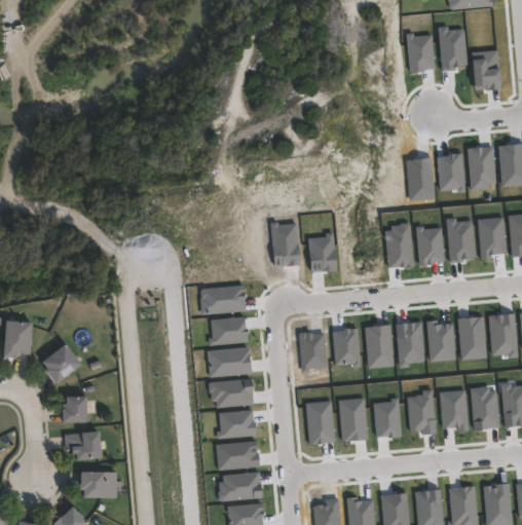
[(32,322),(30,353),(17,353),(17,358),(3,357),(5,321),(32,322)]
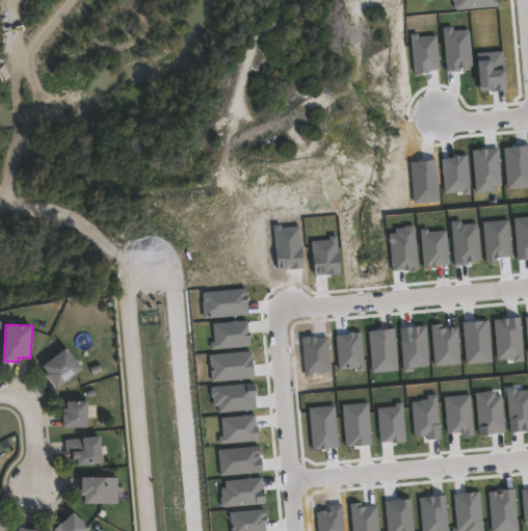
[(82,368),(57,388),(46,373),(48,371),(43,365),(67,347),(82,368)]
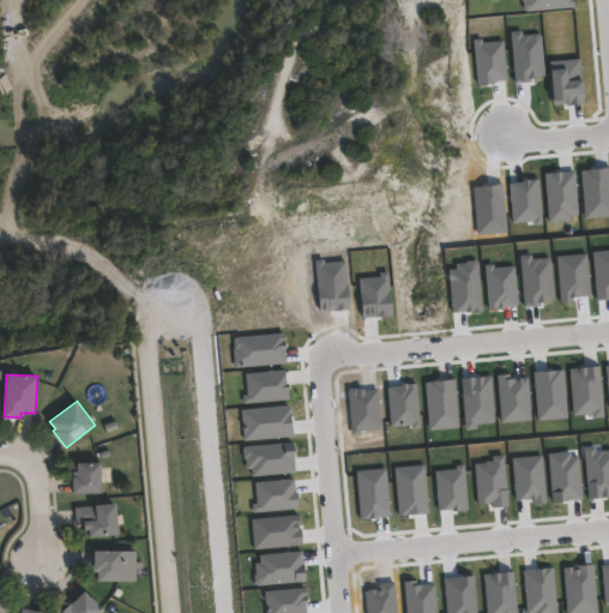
[(101,493),(73,493),(73,476),(74,476),(74,472),(77,472),(77,462),(101,462),(101,493)]
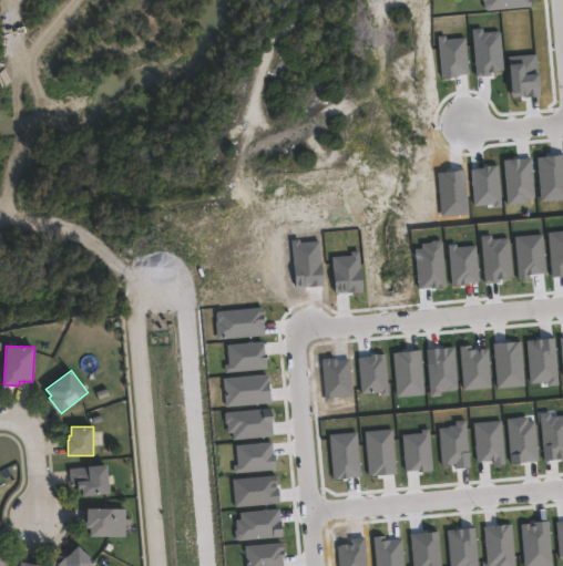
[(108,465),(109,476),(116,475),(118,484),(109,485),(110,493),(83,496),(83,489),(78,490),(78,483),(73,484),(72,469),(108,465)]
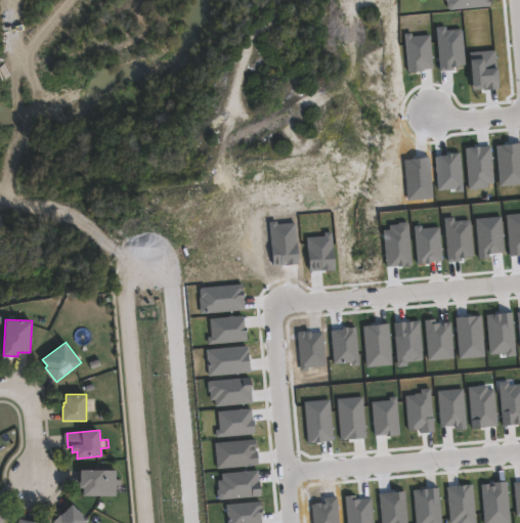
[(118,470),(118,496),(83,496),(83,487),(79,487),(79,482),(81,482),(81,470),(118,470)]
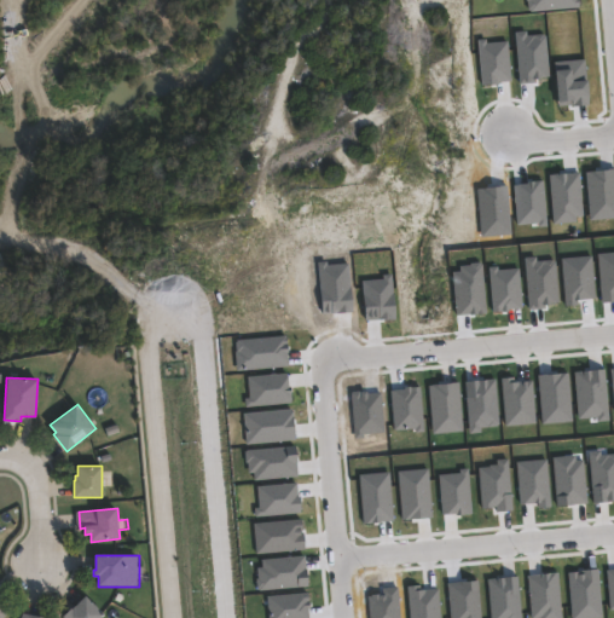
[(0,617),(6,617),(16,608),(0,591),(0,617)]
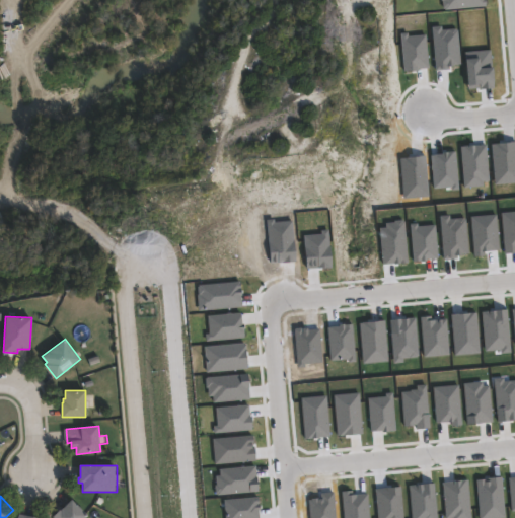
[(72,499),(88,515),(85,517),(54,517),(53,517),(59,510),(60,511),(72,499)]
